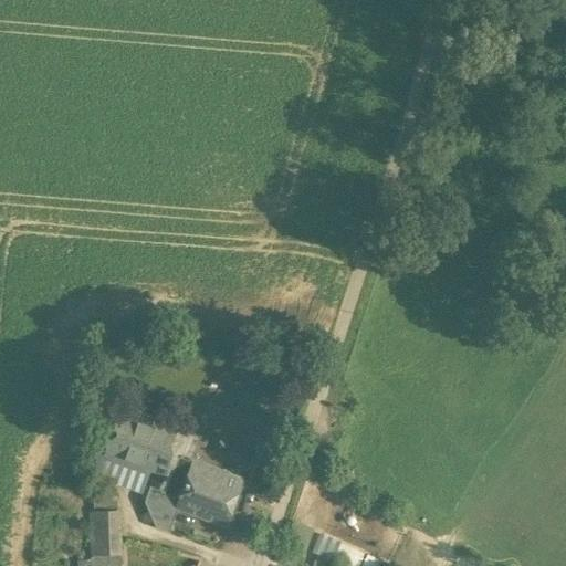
[(122,415),(109,452),(158,470),(166,450),(173,432),(122,415)]
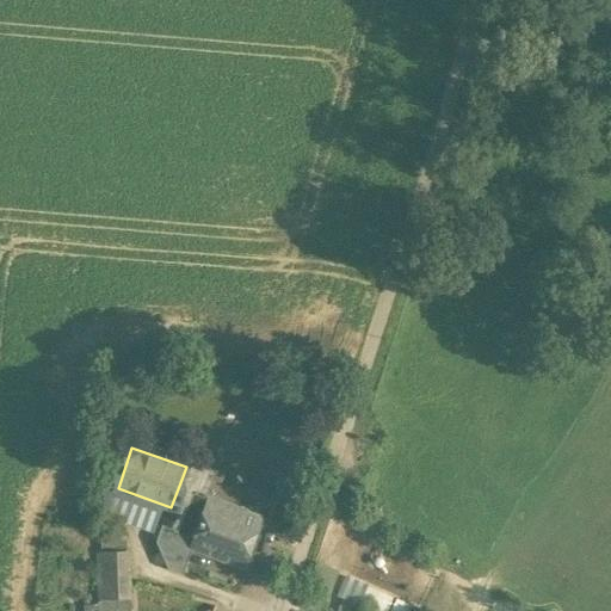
[(179,486),(209,497),(215,477),(186,467),(179,486)]
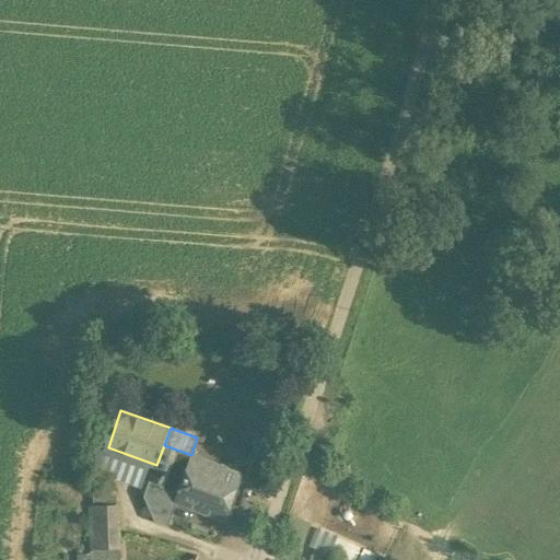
[(164,445),(156,465),(164,468),(159,483),(150,481),(144,497),(173,502),(191,455),(164,445)]
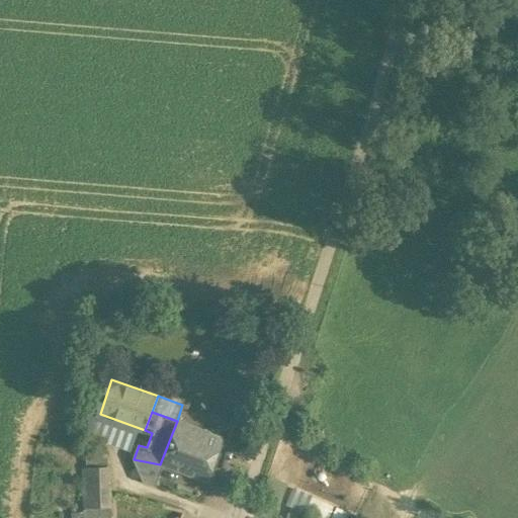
[(223,439),(177,421),(160,464),(205,481),(223,439)]
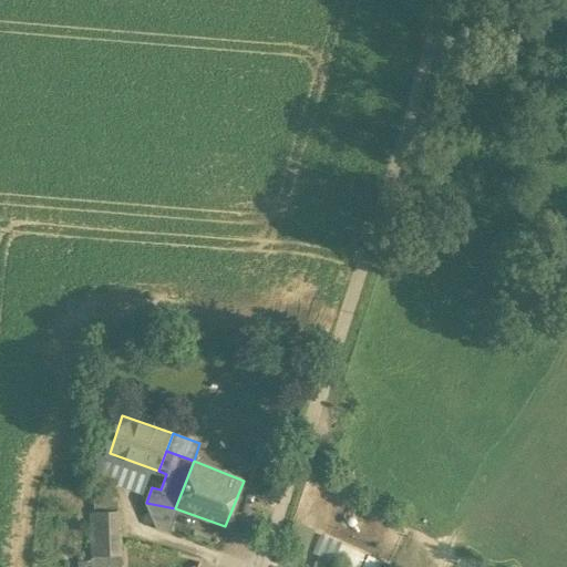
[(95,512),(119,511),(116,493),(94,493),(95,512)]
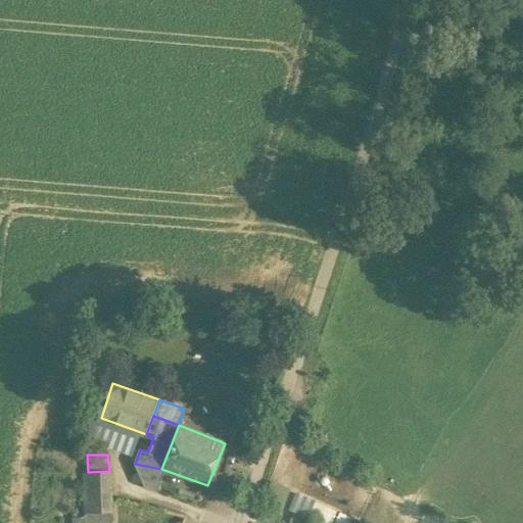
[(156,491),(161,469),(135,464),(144,486),(156,491)]
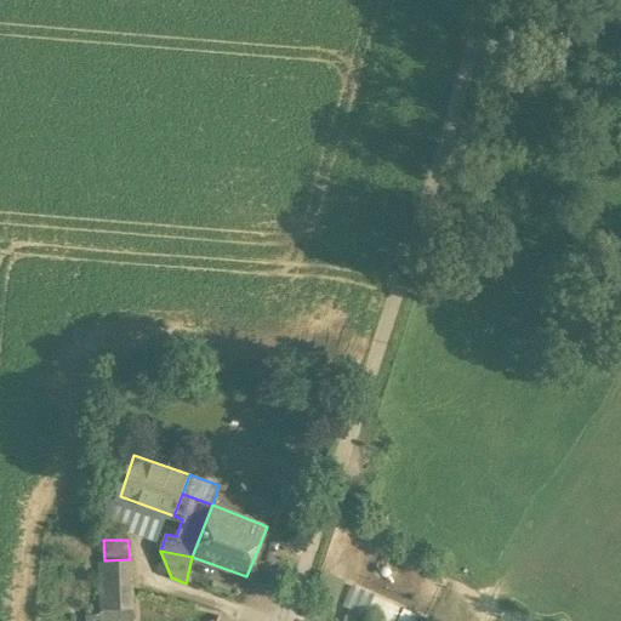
[(102,609),(131,608),(130,559),(104,560),(100,560),(102,609)]
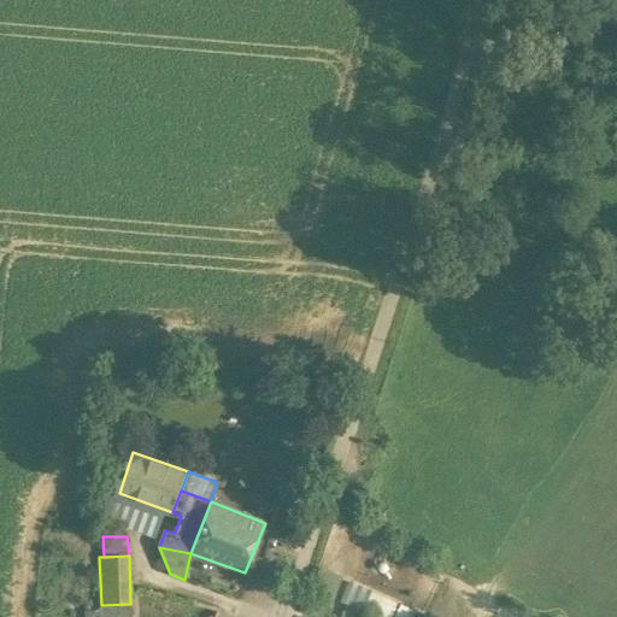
[(348,585),(342,604),(386,616),(422,616),(425,607),(348,585)]
